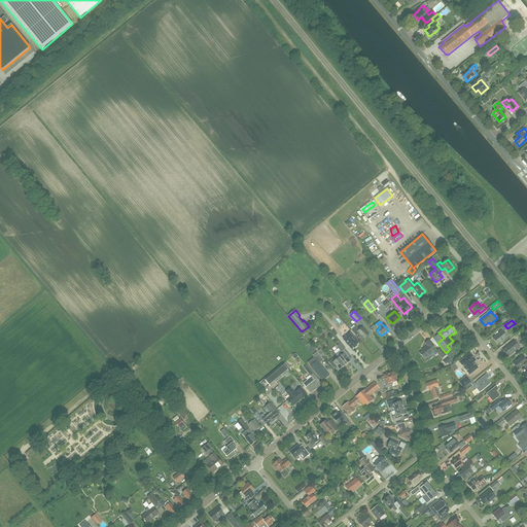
[(363,340),(365,338),(367,338),(369,337),(367,336),(369,335),(362,327),(359,330),(356,326),(351,330),(356,337),(359,335),(363,340)]
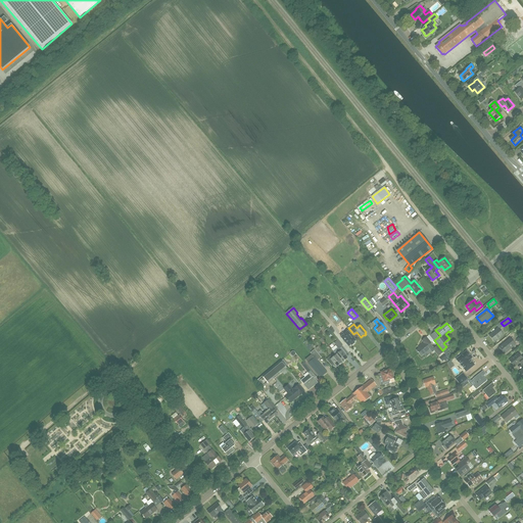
[(494,342),(504,335),(498,329),(489,336),(494,342)]
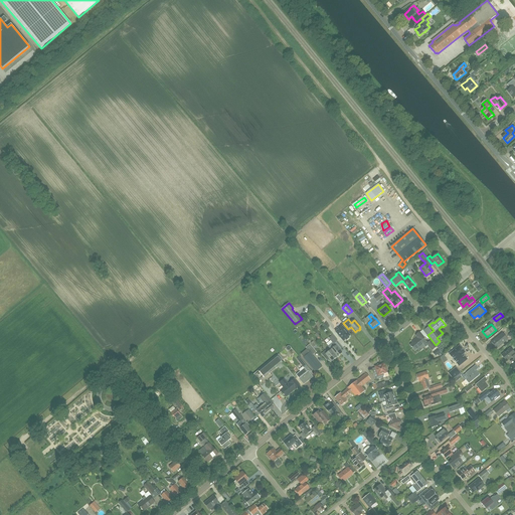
[(345,340),(346,341),(349,338),(348,337),(350,336),(343,327),(342,326),(341,326),(340,326),(338,328),(338,329),(338,330),(335,332),(343,342),(345,340)]
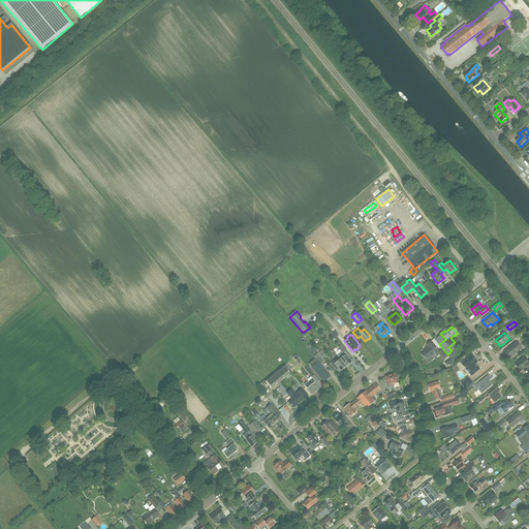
[(427,344),(429,346),(425,349),(426,350),(422,354),(426,360),(434,353),(437,356),(440,354),(444,360),(447,356),(442,350),(439,352),(435,348),(436,347),(431,341),(427,344)]
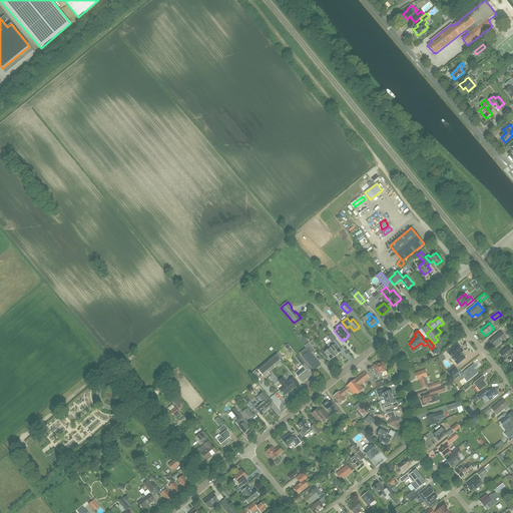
[(495,347),(505,339),(500,332),(489,341),(495,347)]
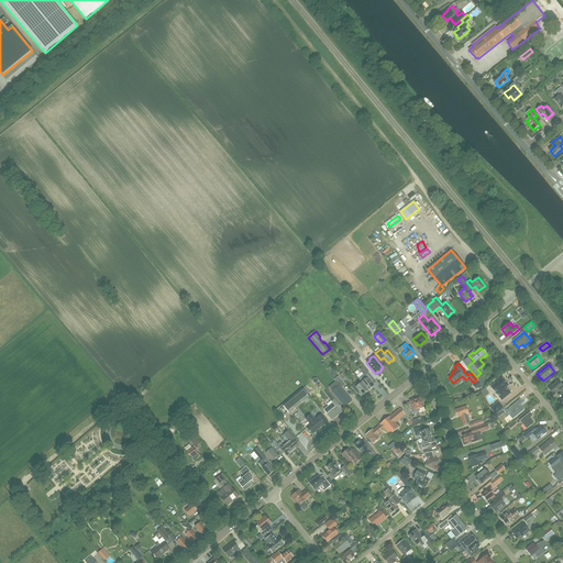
[(348,381),(345,377),(342,373),(341,374),(339,372),(338,372),(335,370),(334,371),(339,376),(343,381),(345,383),(348,381)]
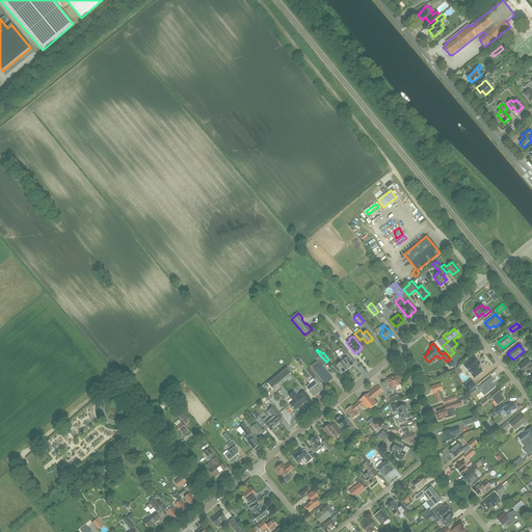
[(339,357),(342,362),(348,369),(353,365),(349,360),(351,357),(347,352),(345,355),(344,353),(339,357)]
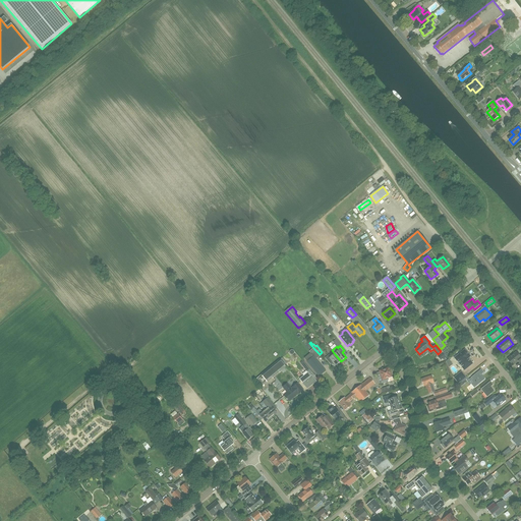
[(313,356),(307,362),(319,375),(321,373),(321,374),(326,371),(323,367),(322,368),(322,367),(321,368),(319,366),(321,365),(315,359),(320,356),(313,348),(309,352),(313,356)]
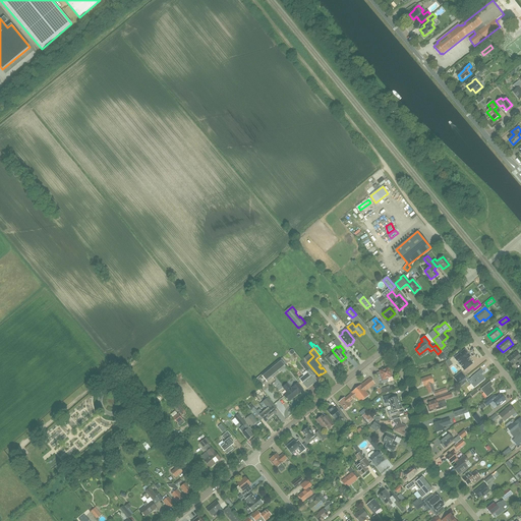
[(470,356),(465,350),(454,358),(464,370),(472,363),(468,358),(470,357),(470,356)]
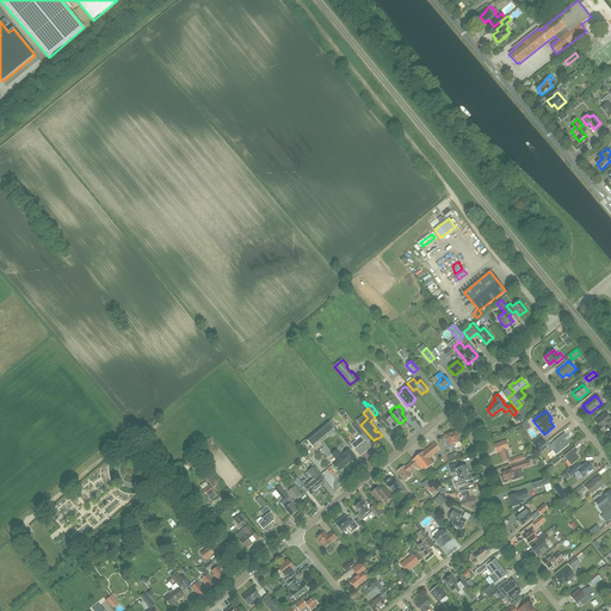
[(608,423),(610,426),(610,425),(610,415),(609,418),(605,413),(596,421),(600,429),(608,423)]
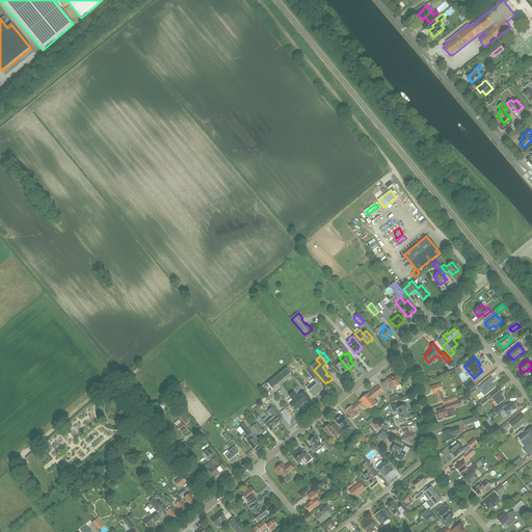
[(348,369),(342,362),(338,365),(336,362),(331,365),(336,370),(339,368),(343,373),(348,369)]
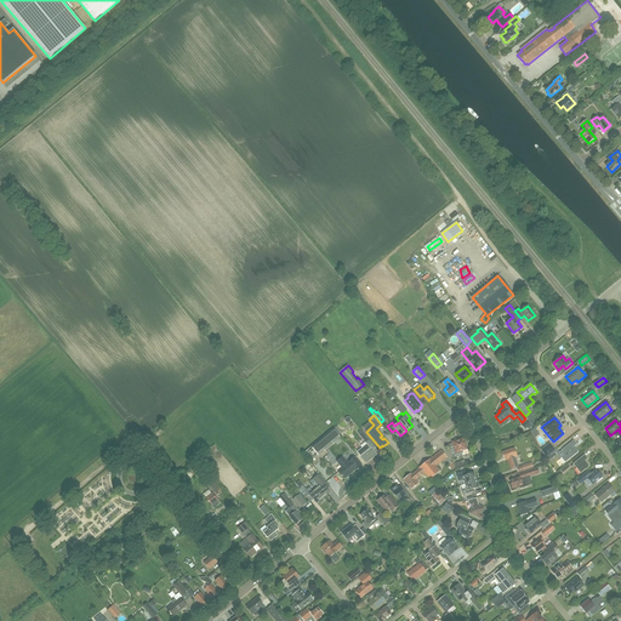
[(318,456),(341,437),(334,428),(311,448),(318,456)]
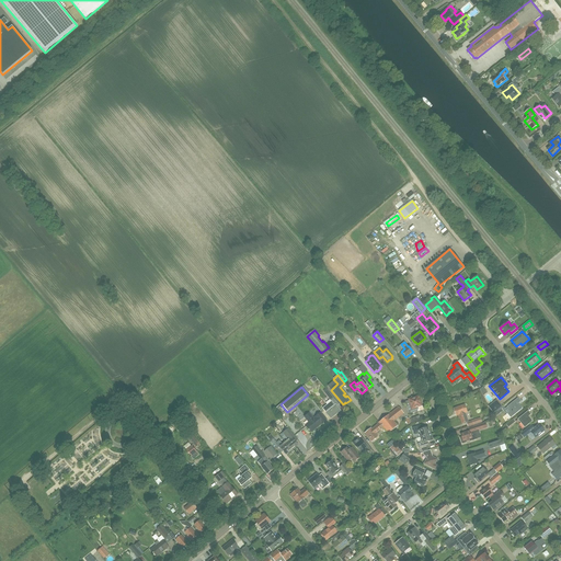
[(410,414),(423,410),(419,396),(409,399),(411,405),(408,407),(410,414)]
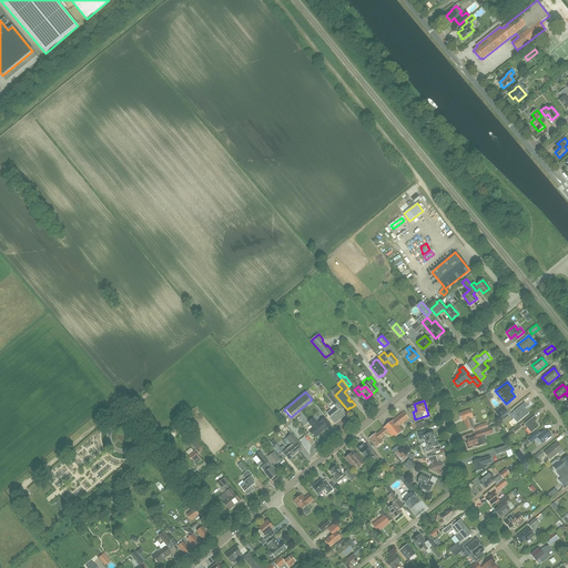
[(517,423),(529,414),(525,408),(527,407),(525,403),(514,412),(516,414),(514,415),(516,417),(514,418),(517,423)]
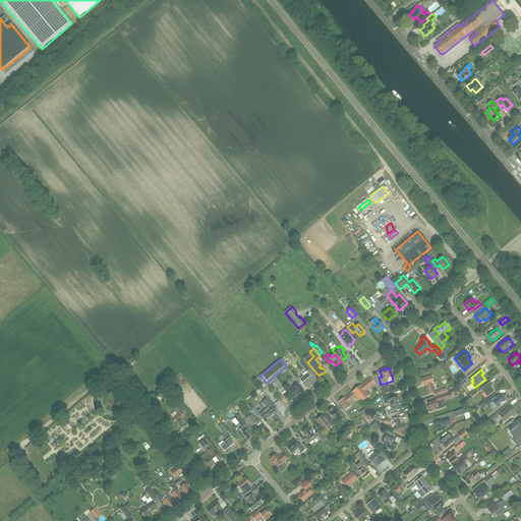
[(461,371),(454,378),(459,384),(466,378),(461,371)]
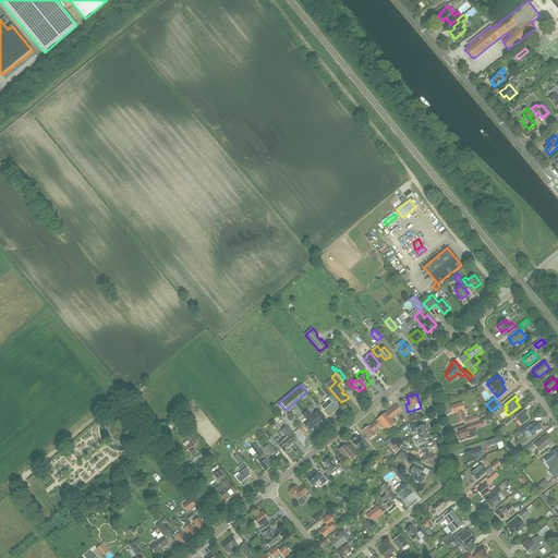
[(329,399),(323,404),(327,409),(325,411),(329,416),(332,413),(339,409),(336,404),(335,404),(330,399),(329,399)]
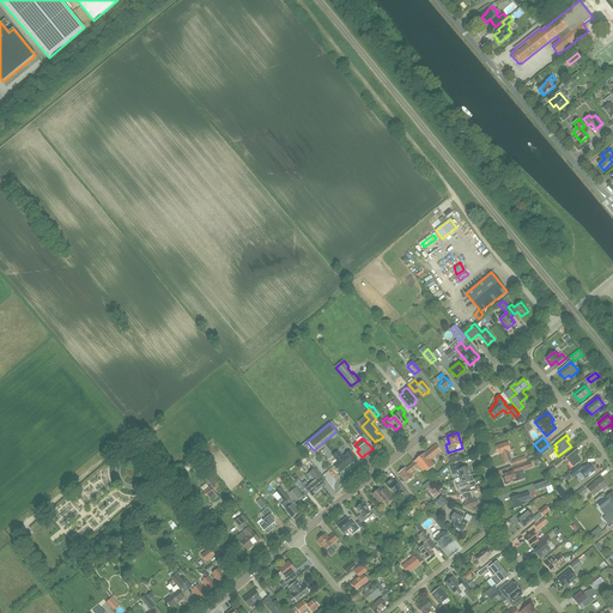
[(505,462),(511,460),(508,451),(510,450),(508,443),(496,447),(497,449),(499,451),(501,454),(501,453),(503,457),(505,462)]
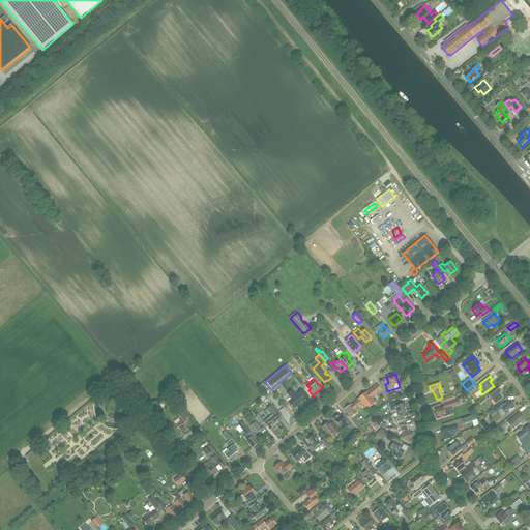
[(468,394),(477,386),(475,384),(466,391),(468,394)]
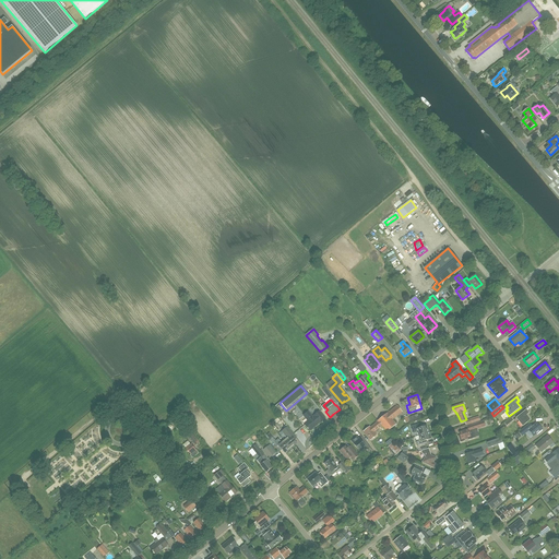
[(382,426),(388,432),(396,426),(392,420),(402,412),(397,406),(387,415),(387,414),(378,421),(382,426)]
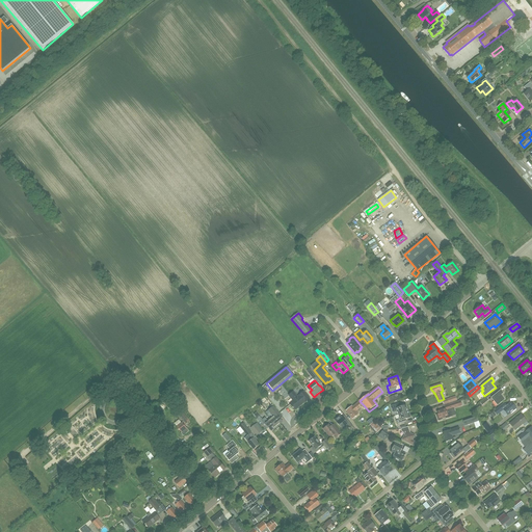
[(497,405),(505,399),(502,395),(504,393),(501,390),(490,398),(497,405)]
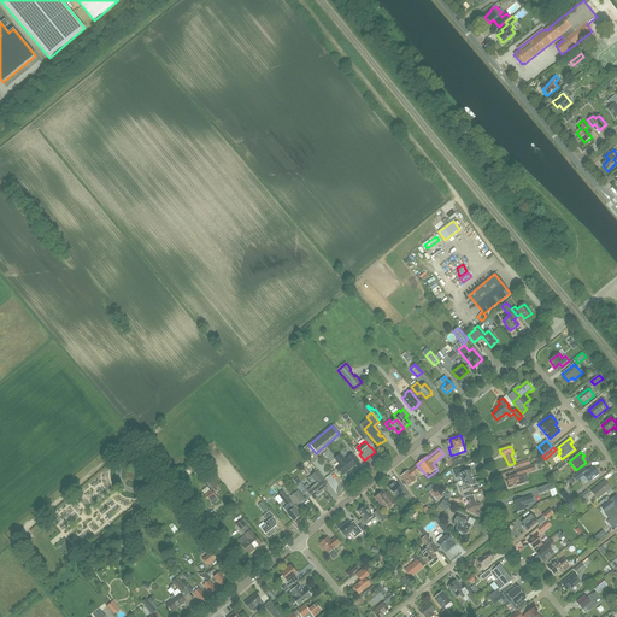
[(353,466),(359,463),(352,454),(347,459),(345,460),(340,454),(336,458),(341,464),(336,468),(342,476),(353,466)]
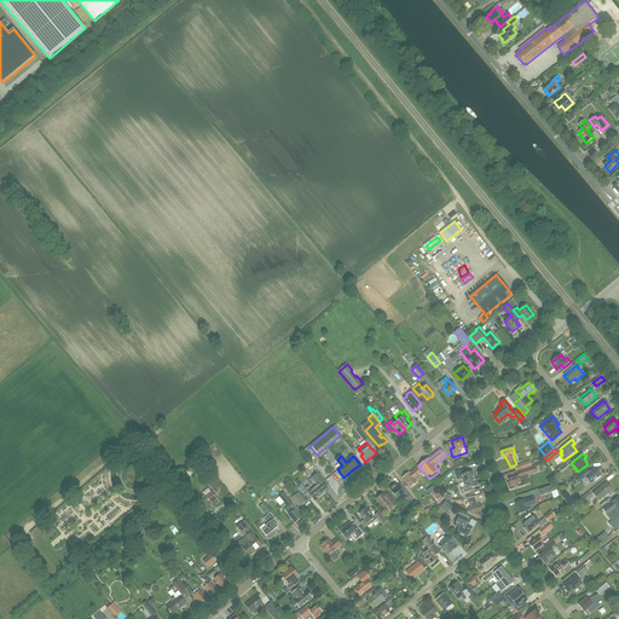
[(409,473),(403,478),(411,487),(417,482),(414,479),(423,472),(418,467),(410,474),(409,473)]
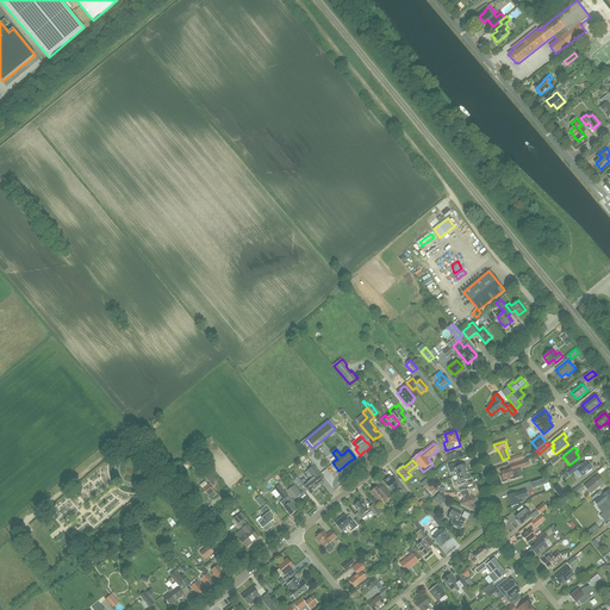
[(510,465),(511,468),(500,472),(502,475),(500,475),(503,483),(508,481),(506,480),(511,479),(511,480),(518,478),(516,470),(530,466),(528,460),(510,465)]
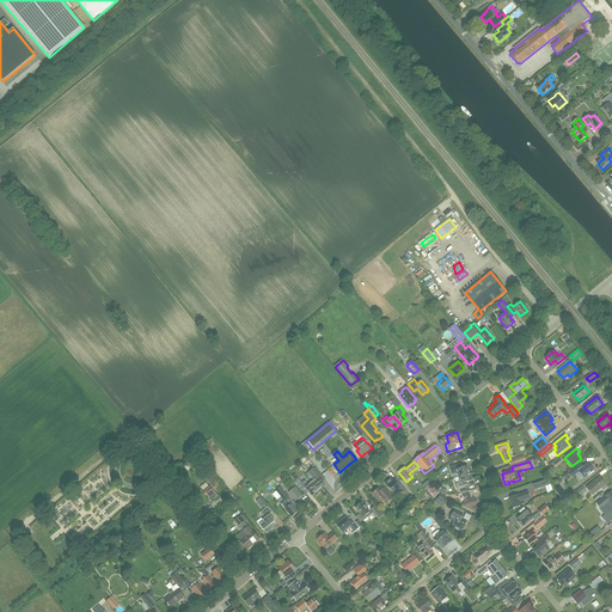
[(571,477),(575,475),(579,471),(583,478),(587,475),(588,477),(594,472),(593,471),(594,470),(588,463),(582,467),(580,464),(568,473),(571,477)]
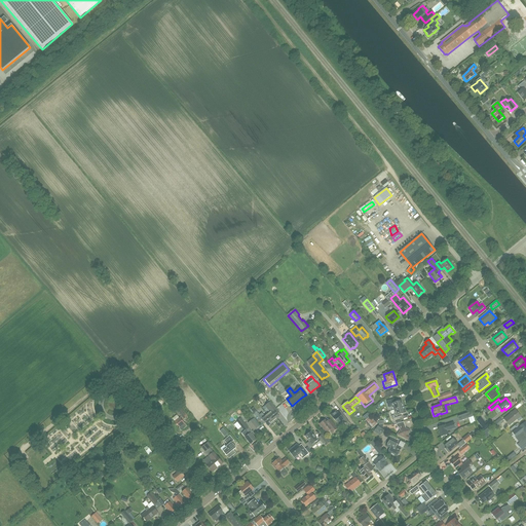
[(393,410),(404,407),(402,401),(395,403),(393,399),(386,401),(388,408),(392,406),(393,410)]
